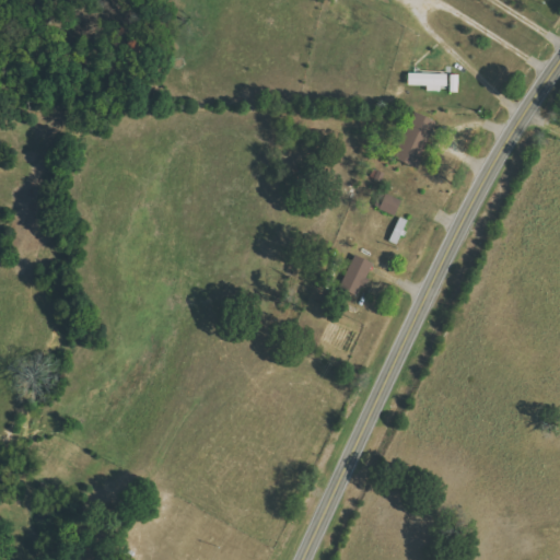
[(448,74),(407,73),(406,84),(448,85),(448,74)]
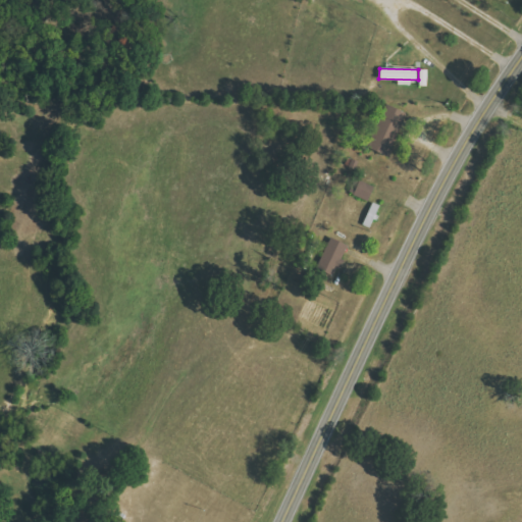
[(419,86),(429,85),(428,69),(419,69),(419,86)]
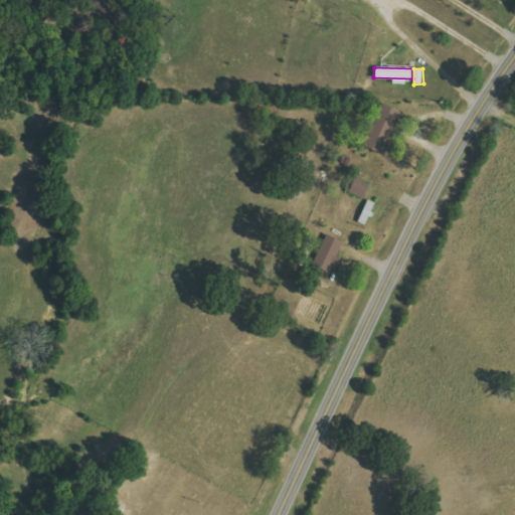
[(400,111),(379,102),(362,146),(383,154),(400,111)]
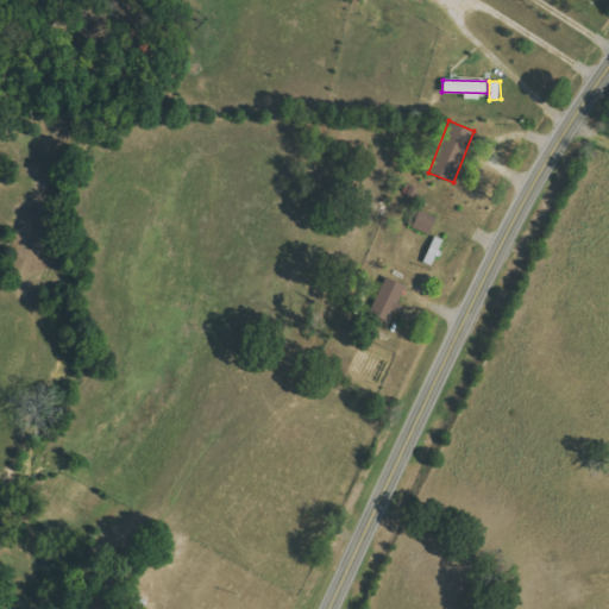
[(412,226),(428,234),(435,217),(419,209),(412,226)]
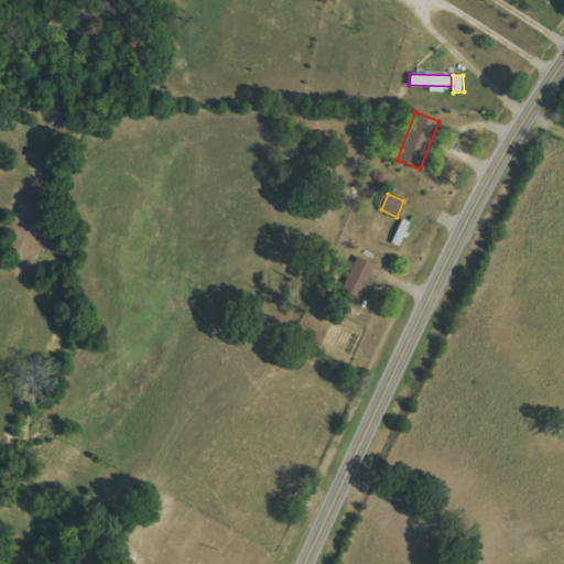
[(412,221),(402,218),(392,242),(402,246),(412,221)]
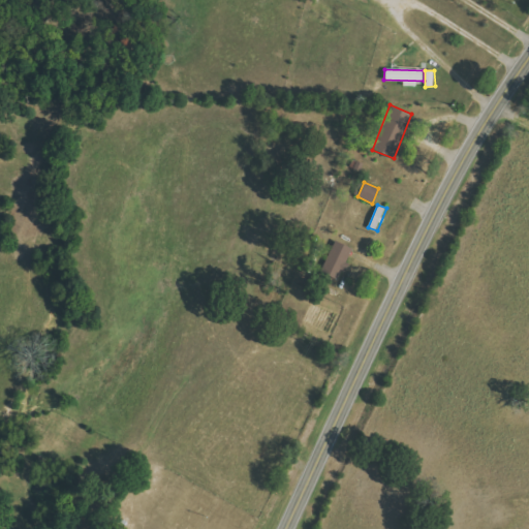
[(320,272),(340,279),(352,248),(334,240),(320,272)]
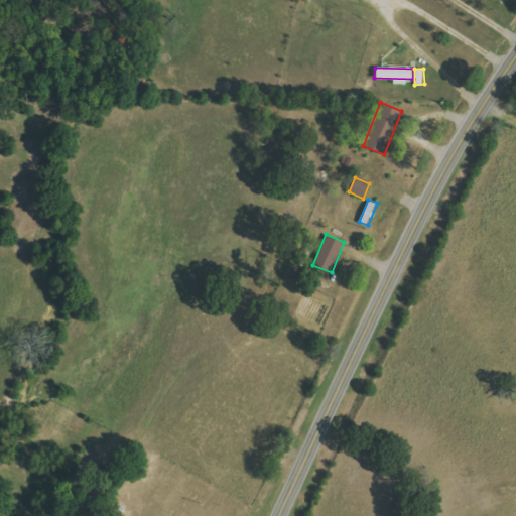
All buildings are outlined.
